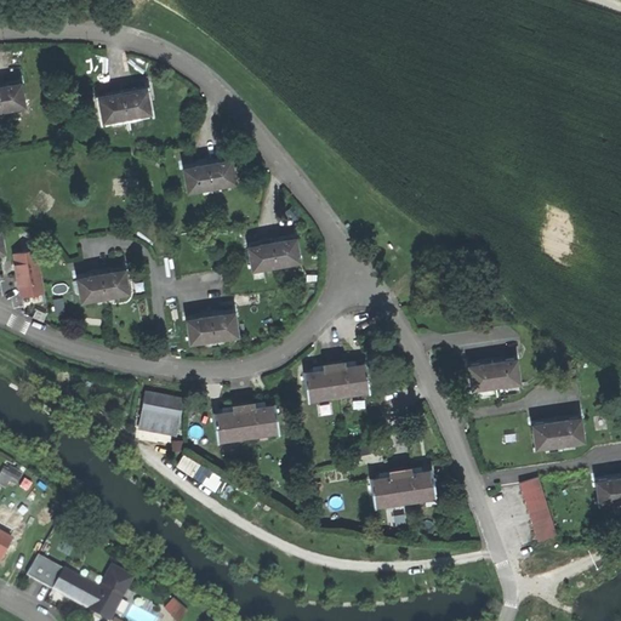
[(21,84),(0,87),(0,103),(1,110),(24,107),(21,84)]
